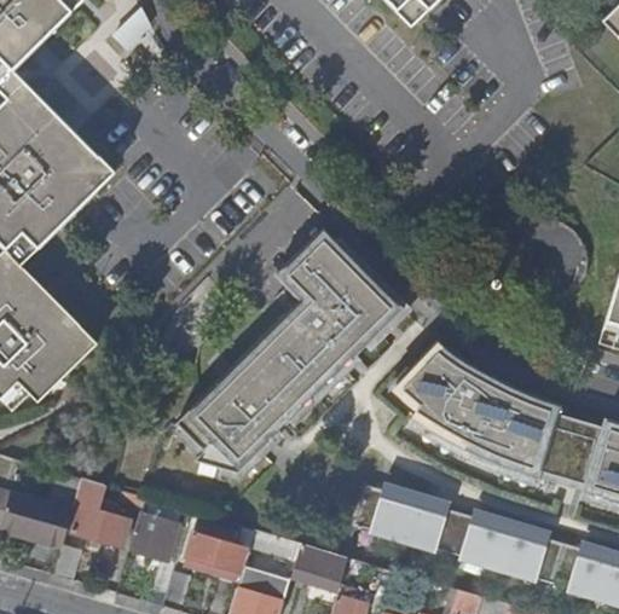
[(102,1),(100,0),(0,0),(0,81),(11,92),(24,80),(102,1)]
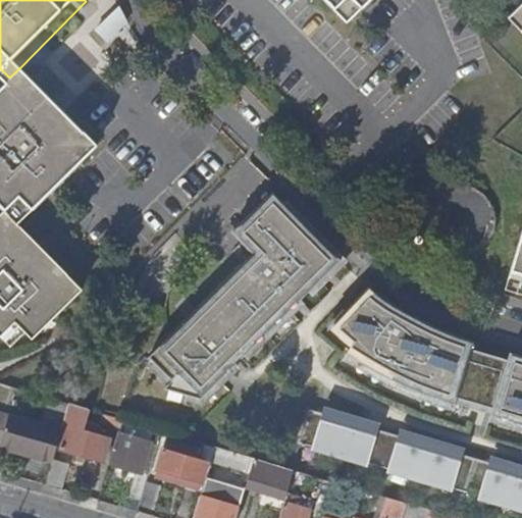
[(326,0),(347,20),(367,0),(326,0)]
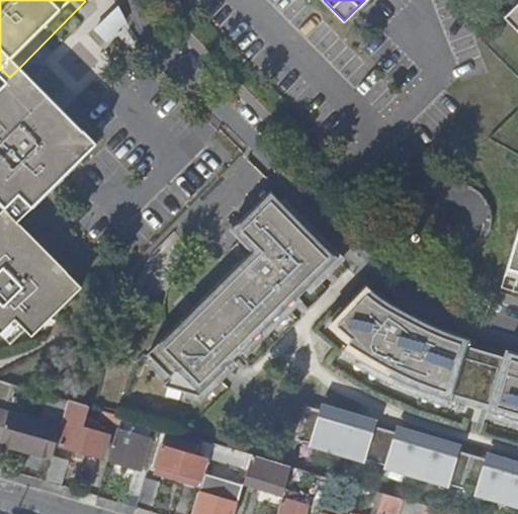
[(516,0),(501,16),(517,34),(517,0),(516,0)]
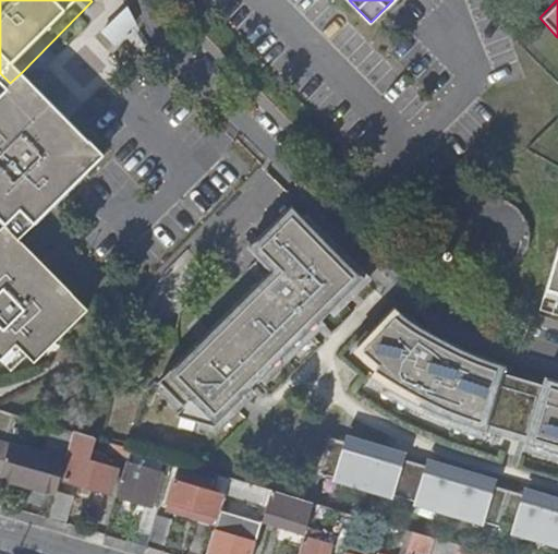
[(129,3),(100,22),(111,38),(140,20),(129,3)]
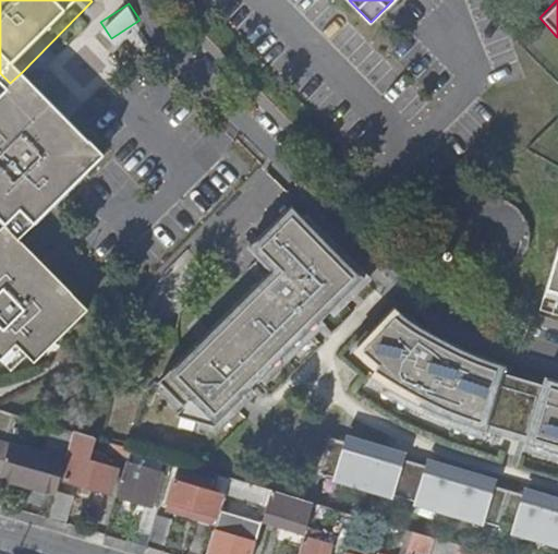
[(10,83),(0,93),(0,218),(5,224),(17,237),(102,155),(22,72),(10,83)]
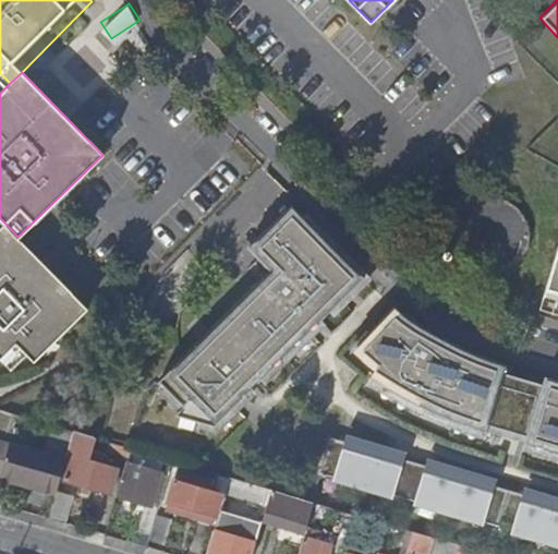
[(273,272),(160,381),(199,421),(214,425),(364,280),(305,219),(262,261),(273,272)]
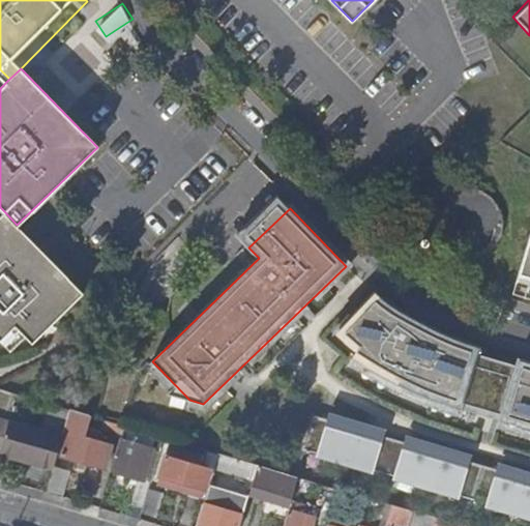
[(84,293),(17,225),(5,212),(0,216),(0,340),(10,350),(25,337),(32,344),(84,293)]
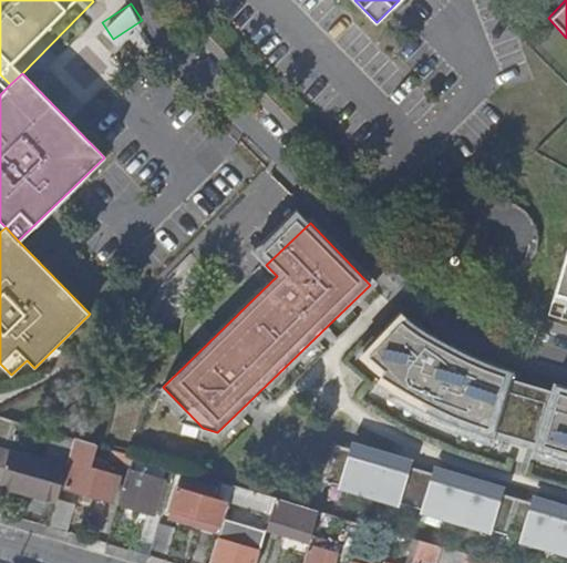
[(566,243),(553,294),(565,297),(559,317),(566,318),(566,243)]
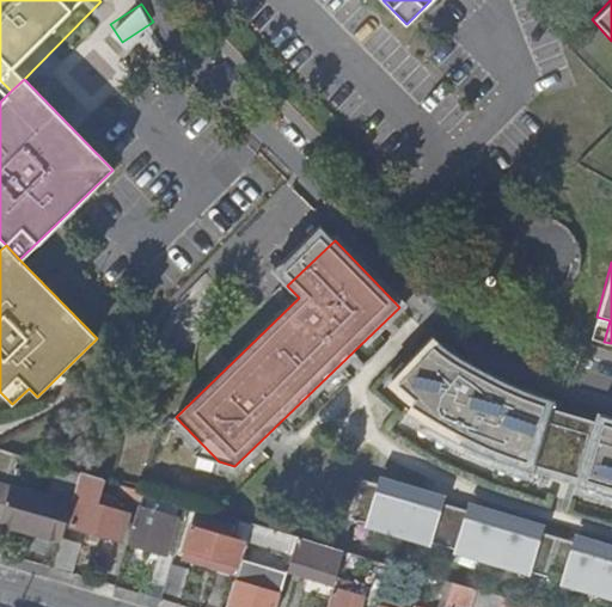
[(611,420),(597,416),(593,424),(551,411),(554,403),(537,397),(521,391),(505,384),(499,380),(493,378),(484,373),(477,368),(472,366),(465,361),(458,356),(451,351),(440,344),(433,337),(391,380),(415,402),(405,415),(412,418),(421,424),(429,430),(435,434),(441,436),(448,441),(458,446),(464,449),(467,451),(473,454),(479,457),(485,459),(496,464),(505,467),(515,471),(522,473),(527,474),(532,476),(534,467),(576,480),(574,489),(611,501),(611,420)]
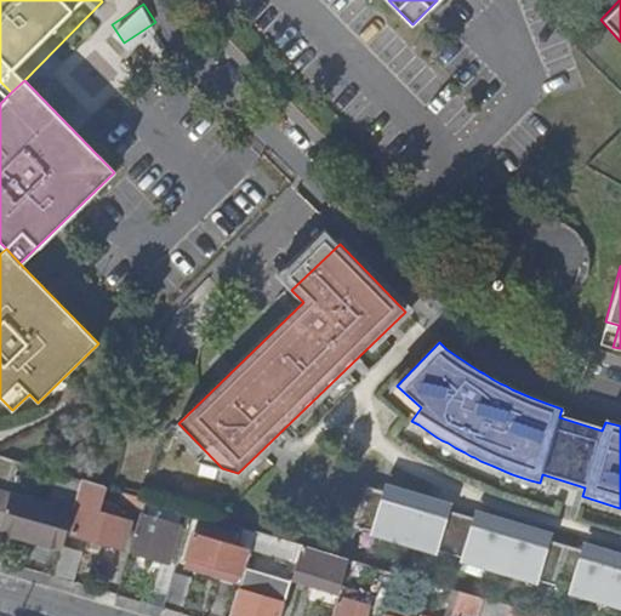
[(97,511),(106,485),(83,479),(75,507),(78,507),(70,530),(123,546),(130,520),(97,511)]
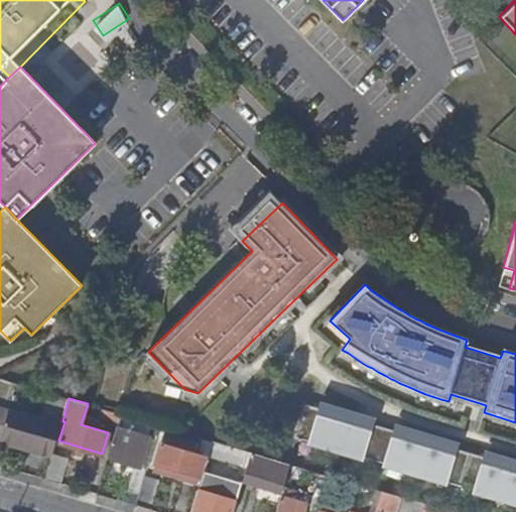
[(0,432),(2,433),(10,406),(0,403),(0,432)]
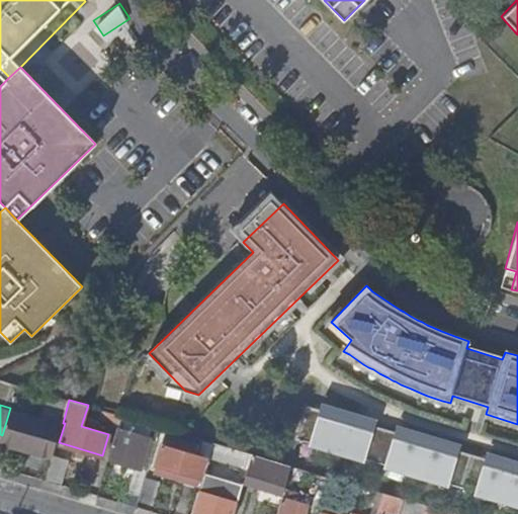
[(307,406),(295,439),(517,507),(517,464),(488,455),(487,459),(440,445),(442,441),(406,433),(405,436),(357,421),(358,418),(323,407),(322,411),(307,406)]
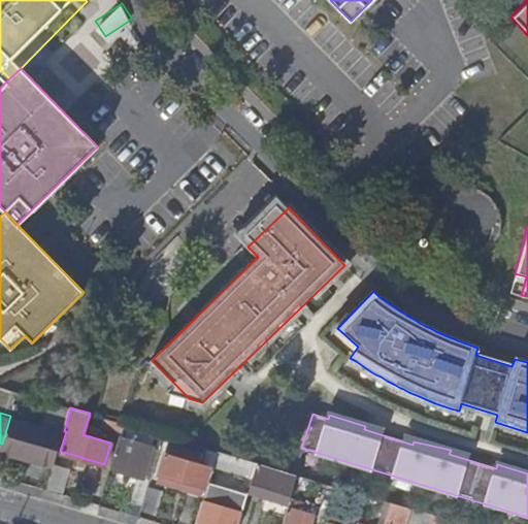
[(37,424),(10,416),(2,444),(0,450),(27,457),(37,424)]
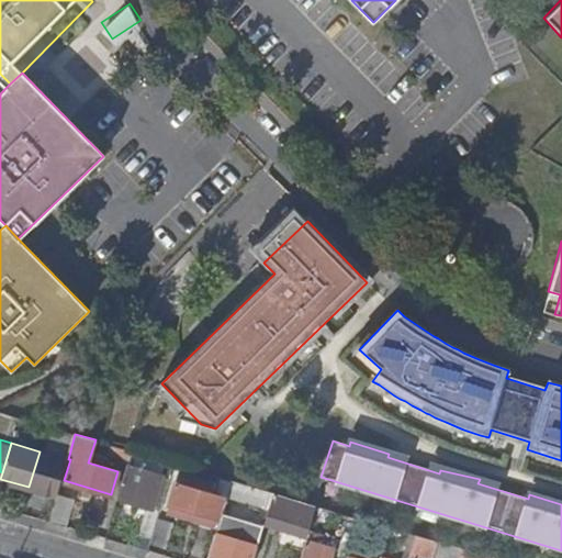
[(130,459),(132,450),(105,443),(103,450),(130,459)]
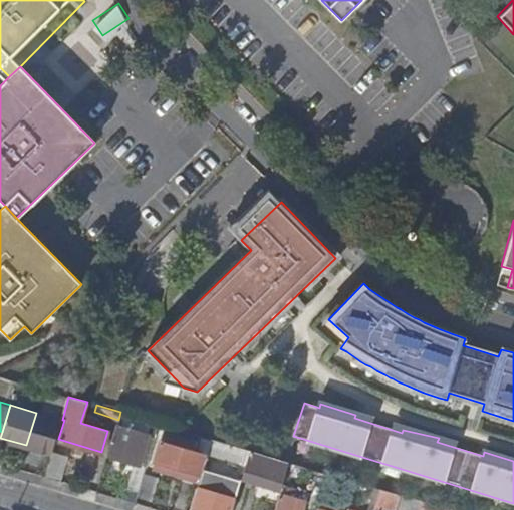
[(52,452),(52,451),(61,420),(36,413),(26,445),(52,452)]
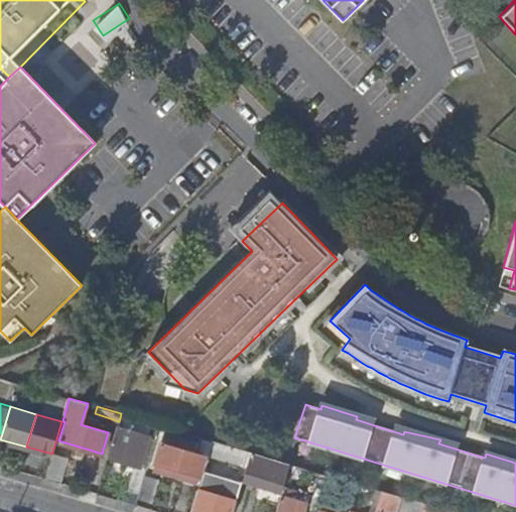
[(158,433),(160,424),(148,421),(146,429),(158,433)]
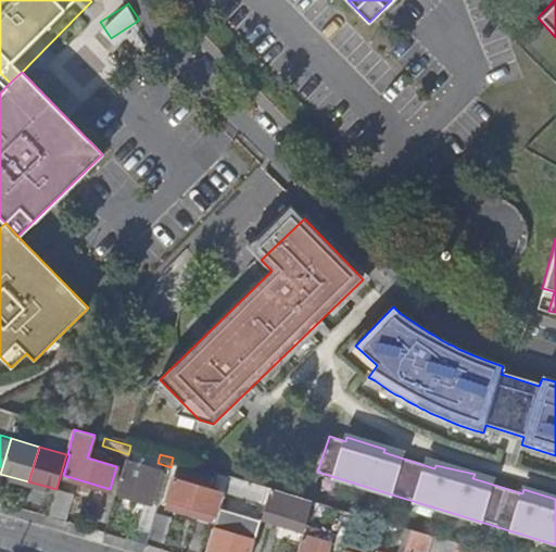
[(158,512),(160,504),(151,501),(159,471),(128,461),(118,492),(144,501),(137,528),(151,532),(158,512)]
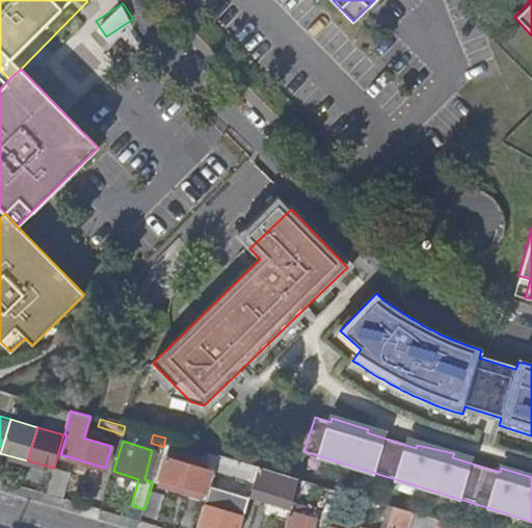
[(234,475),(238,459),(219,454),(214,469),(234,475)]
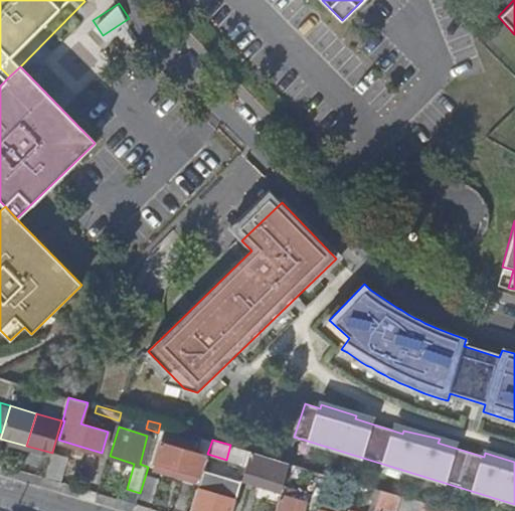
[(156,463),(199,476),(205,456),(161,443),(156,463)]
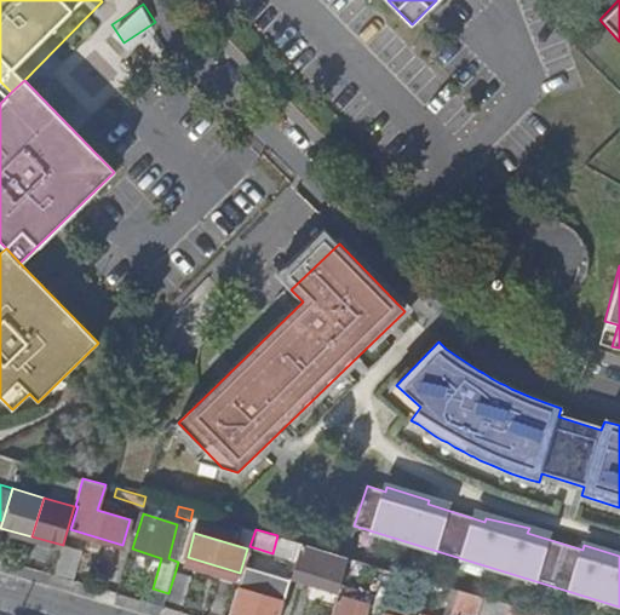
[(297,561),(303,542),(277,535),(273,553),(297,561)]
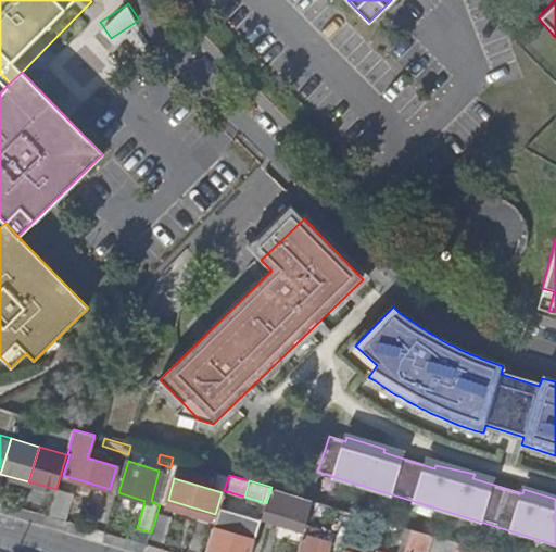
[(305,527),(313,499),(272,487),(266,503),(263,515),(305,527)]
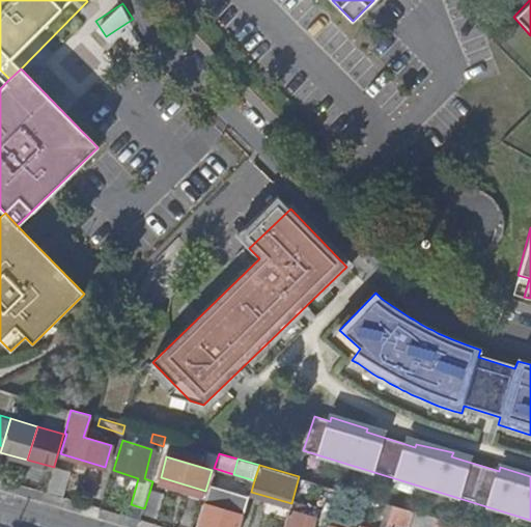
[(47,492),(63,497),(71,471),(54,466),(54,467),(47,492)]
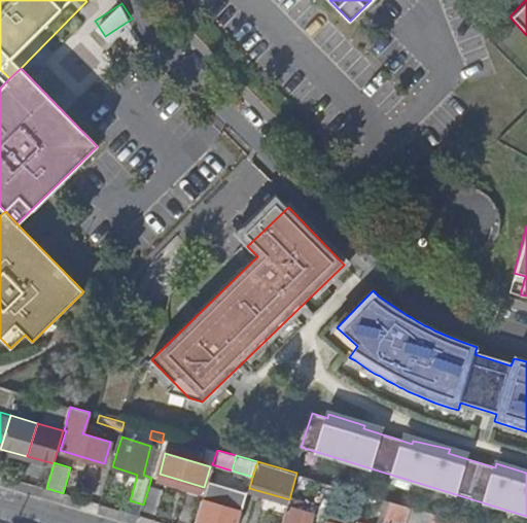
[(202,494),(204,487),(160,474),(157,481),(202,494)]
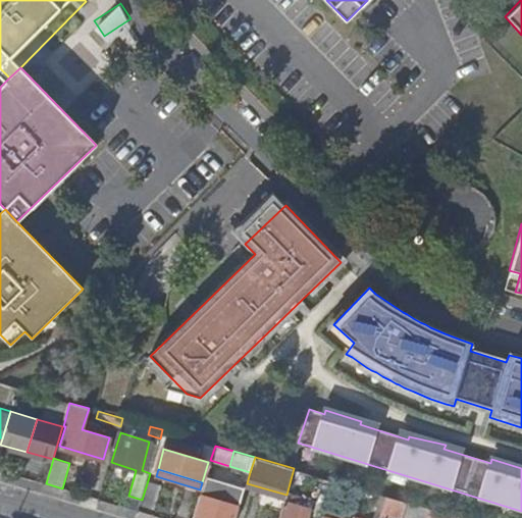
[(159,483),(148,480),(142,500),(141,505),(152,508),(159,483)]
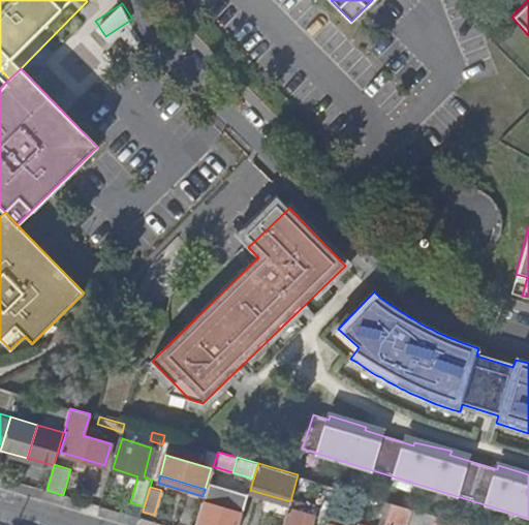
[(199,524),(240,524),(243,514),(208,503),(209,498),(205,497),(196,524),(199,524)]
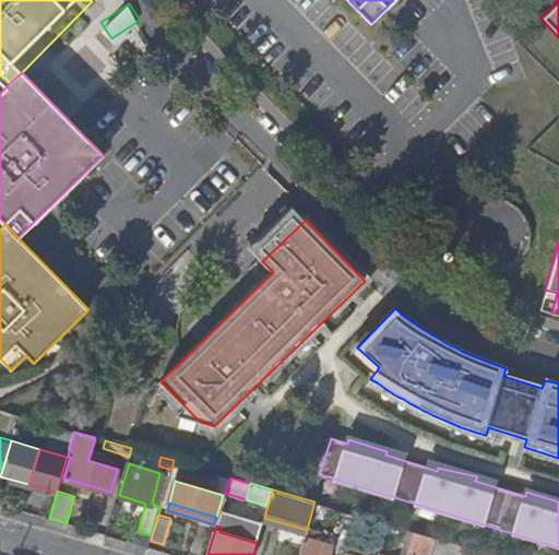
[(152,535),(138,531),(137,536),(151,541),(152,535)]
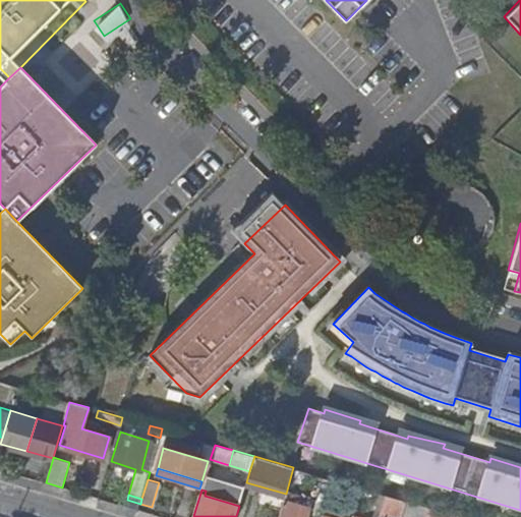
[(420,516),(422,516),(426,507),(386,495),(381,512),(398,516),(400,516),(403,512),(420,516)]
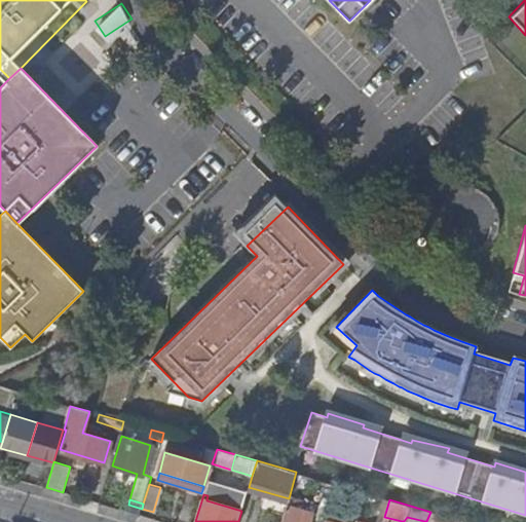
[(309,521),(312,514),(296,509),(292,521),(309,521)]
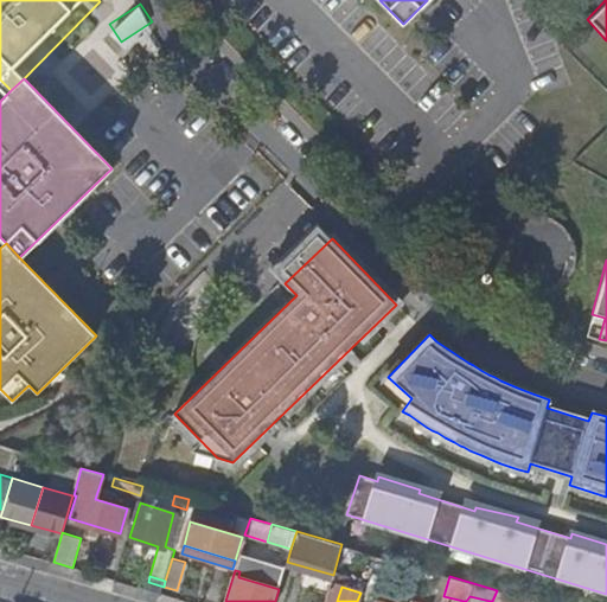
[(515,601),(517,596),(497,590),(492,601),(515,601)]
